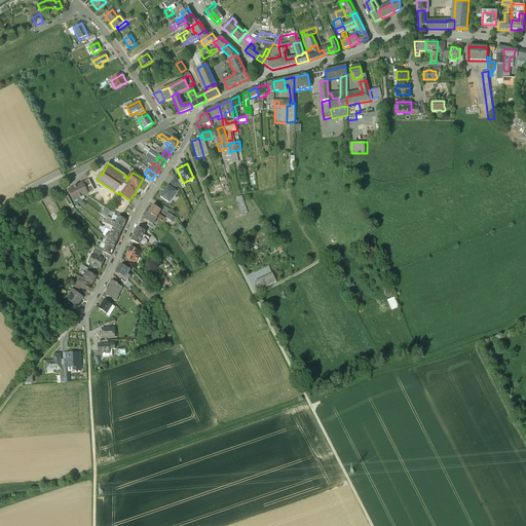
[(176,176),(168,186),(175,190),(179,184),(176,176)]
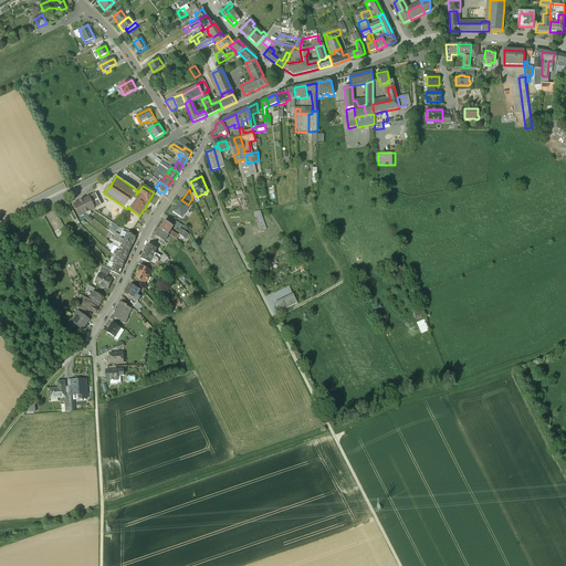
[(84,200),(83,199),(81,200),(80,201),(74,205),(74,206),(80,216),(85,213),(90,211),(88,211),(95,208),(94,208),(101,205),(95,195),(93,196),(90,198),(90,197),(86,198),(84,200)]
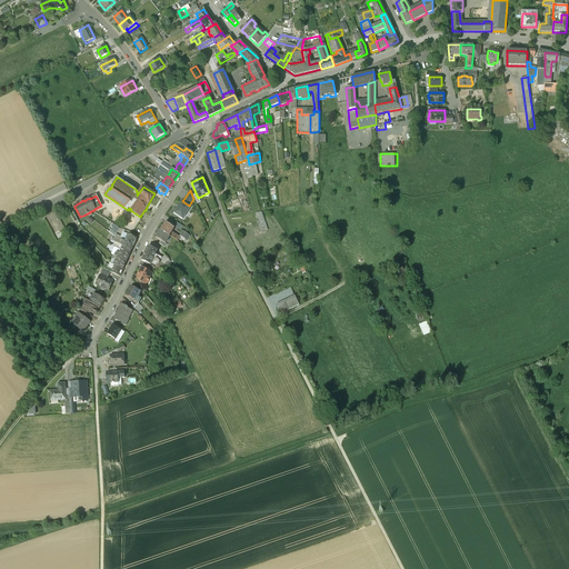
[(181,201),(173,213),(182,219),(191,207),(189,206),(182,201),(181,201)]
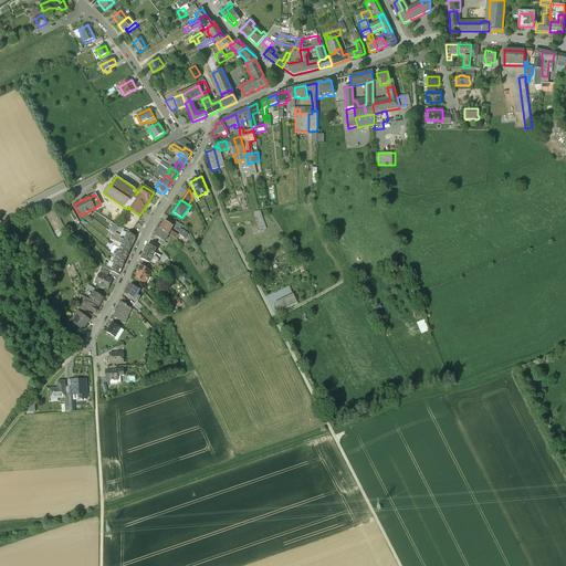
[(268,229),(262,210),(255,211),(258,220),(261,231),(268,229)]
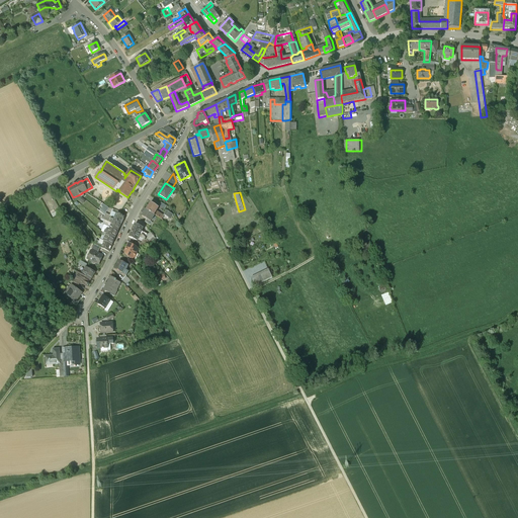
[(159,207),(151,202),(146,209),(154,214),(156,211),(159,207)]
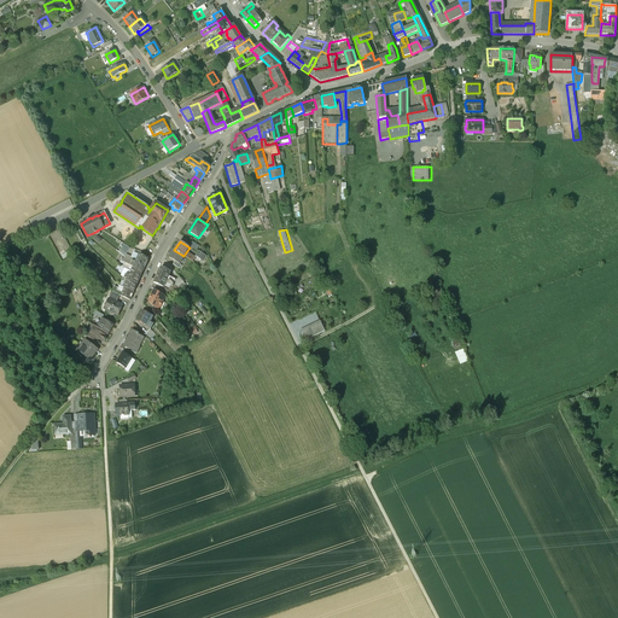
[(184,256),(174,250),(169,258),(175,262),(180,264),(185,257),(184,256)]
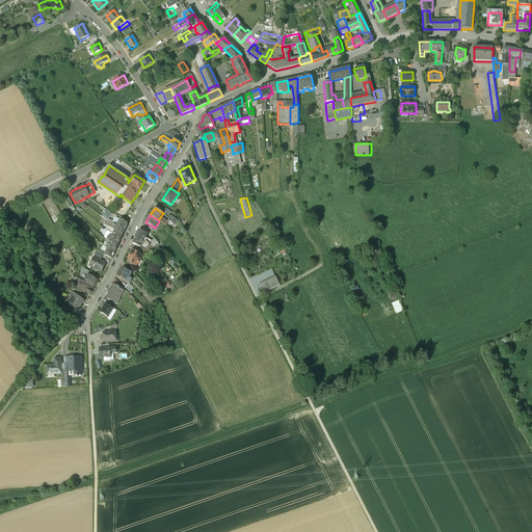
[(168,222),(160,217),(158,220),(159,221),(169,228),(173,223),(175,225),(177,221),(175,220),(176,219),(171,216),(168,221),(168,222)]
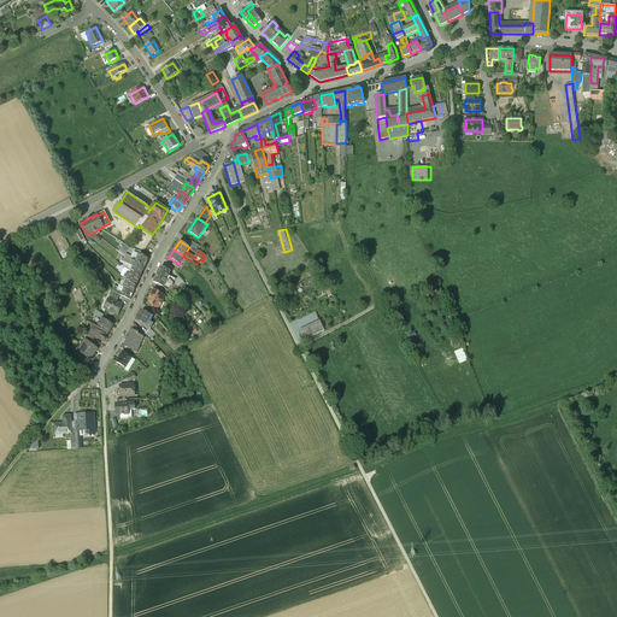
[(148,259),(139,254),(136,260),(134,260),(134,258),(130,257),(129,259),(135,263),(145,266),(148,259)]
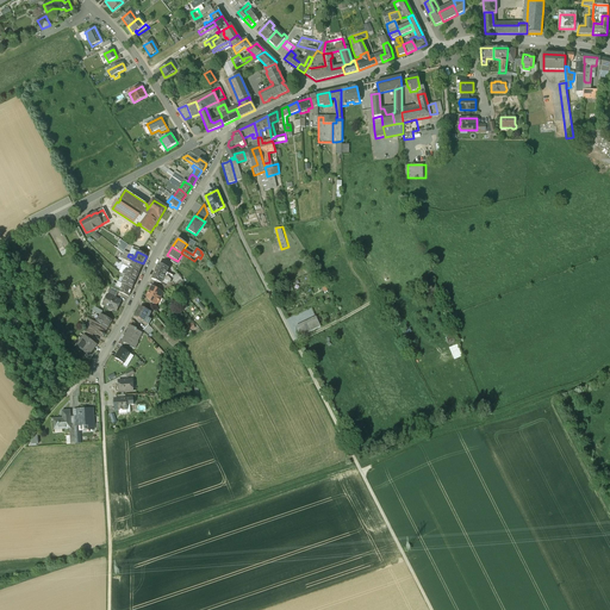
[(143,263),(134,260),(131,263),(130,267),(130,268),(139,272),(143,263)]
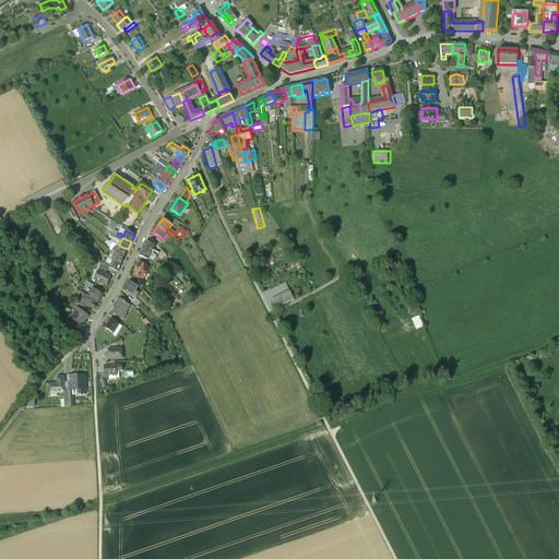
[(145,242),(142,249),(151,253),(154,247),(145,242)]
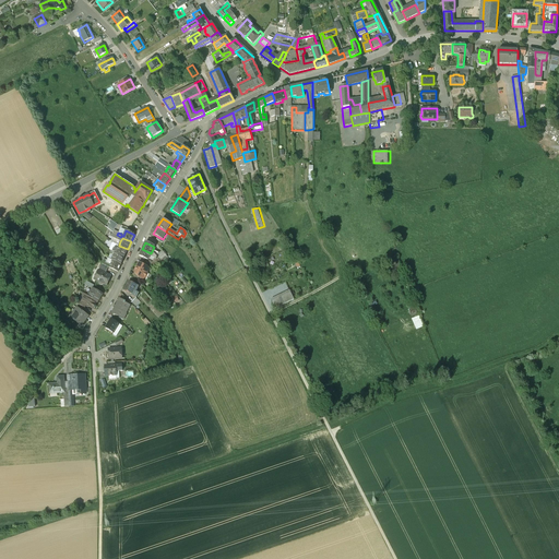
[(128,249),(119,246),(117,250),(114,248),(113,251),(125,257),(128,249)]
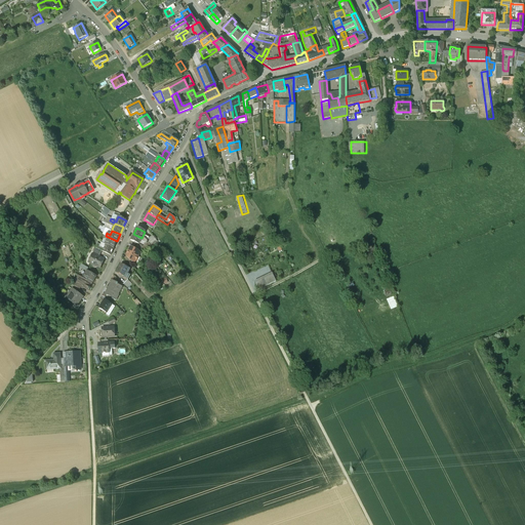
[(133,234),(130,240),(139,244),(142,238),(133,234)]
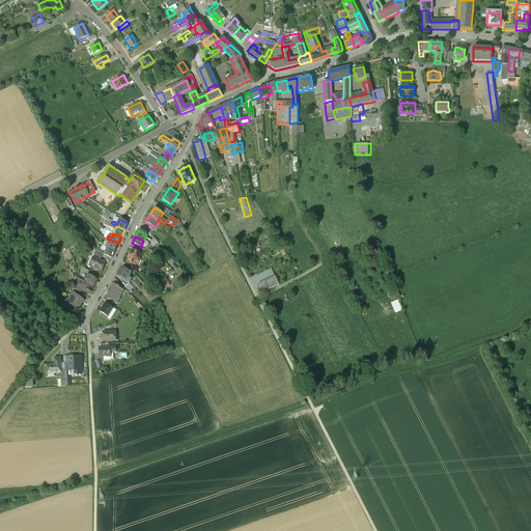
[(107,239),(106,239),(105,241),(108,243),(106,247),(107,247),(115,251),(118,244),(107,239)]
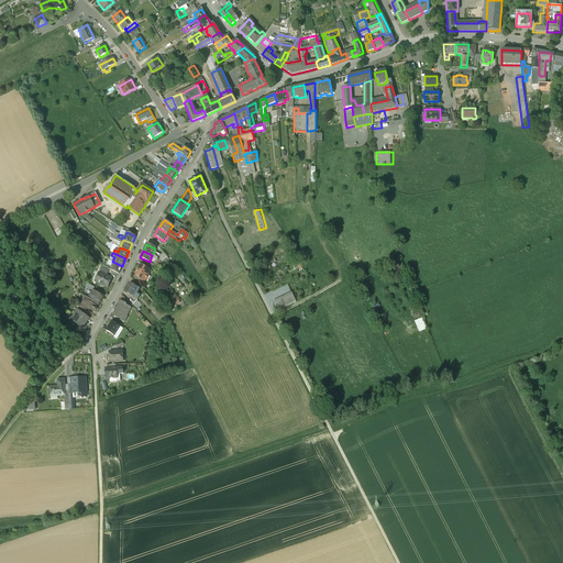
[(122,266),(113,262),(110,269),(119,274),(122,266)]
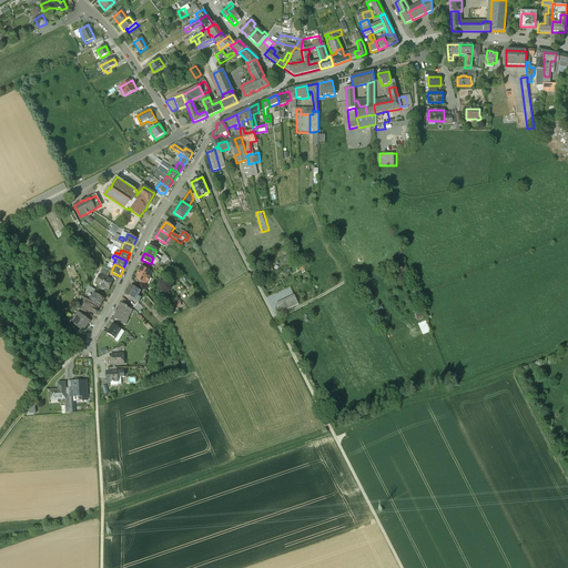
[(143,269),(141,267),(137,277),(141,282),(146,285),(150,279),(149,277),(151,273),(150,272),(143,269)]
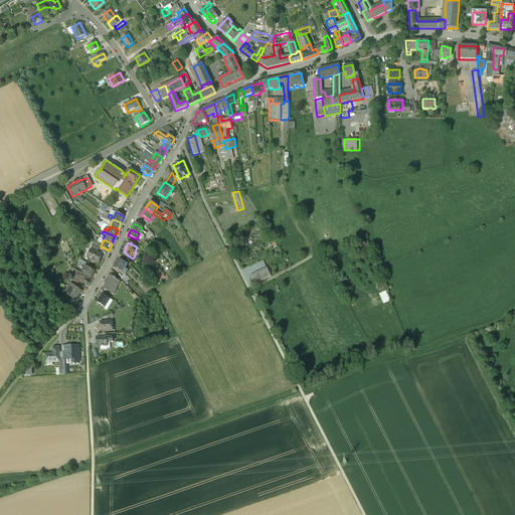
[(96,244),(94,243),(91,249),(93,249),(97,252),(100,246),(96,244)]
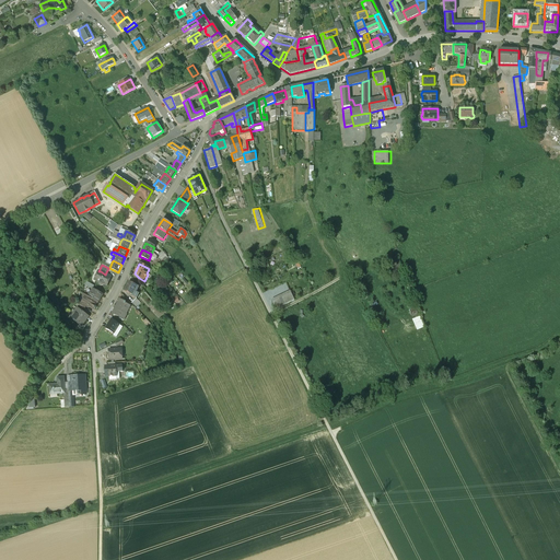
[(105,275),(101,271),(96,281),(100,282),(98,283),(100,284),(101,286),(103,286),(104,284),(106,286),(111,277),(105,275)]
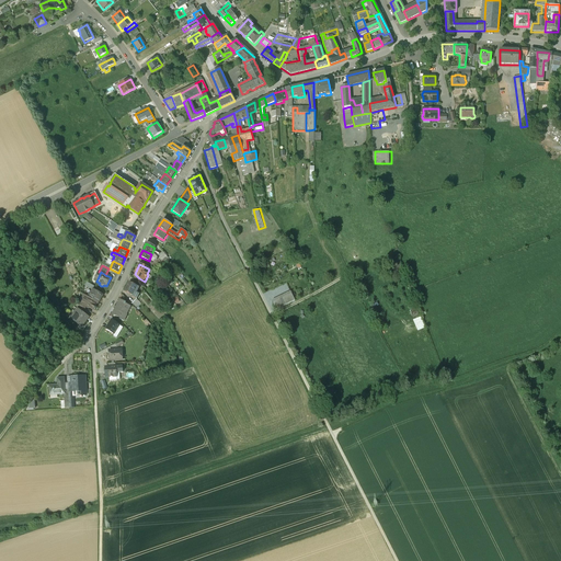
[(134,283),(133,284),(128,282),(124,290),(133,295),(132,296),(136,298),(137,298),(139,294),(135,292),(137,286),(135,285),(136,284),(134,283)]
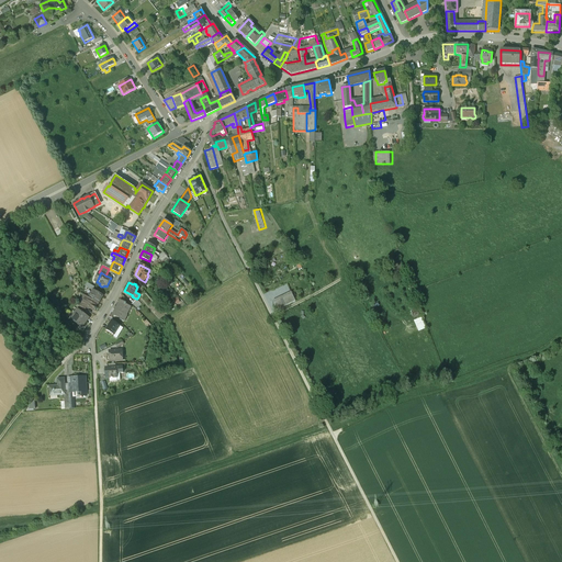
[(96,291),(93,290),(90,294),(90,295),(89,298),(98,303),(102,295),(98,292),(96,291)]
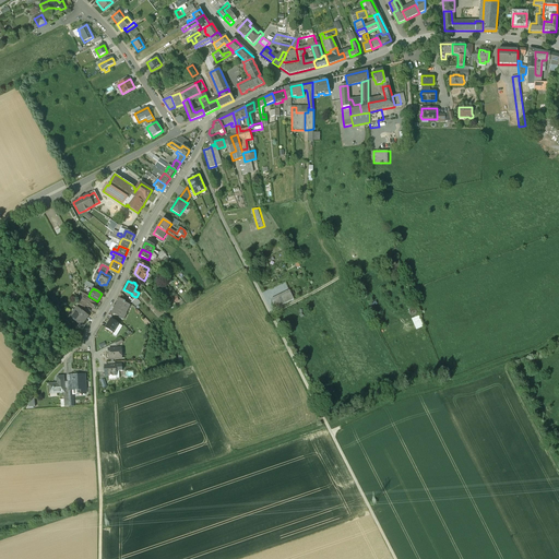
[(289,292),(271,300),(275,309),(294,300),(289,292)]
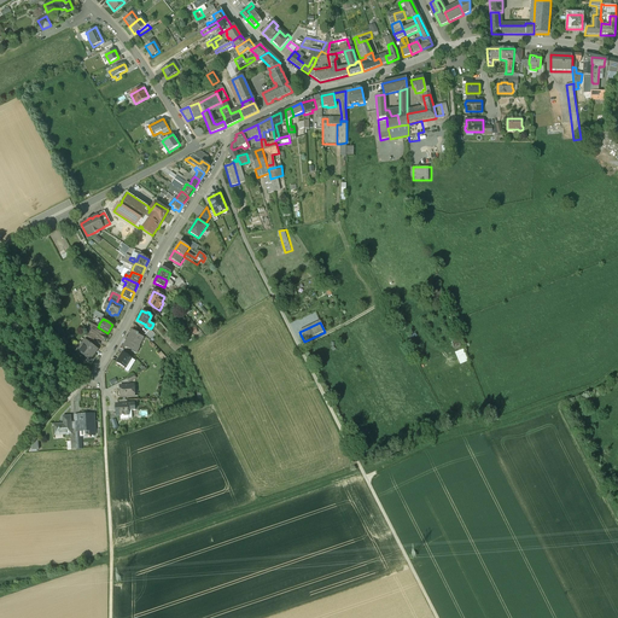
[(98,327),(94,326),(92,330),(93,330),(91,333),(91,334),(95,337),(103,342),(103,340),(104,340),(105,340),(106,339),(105,337),(108,333),(98,327)]
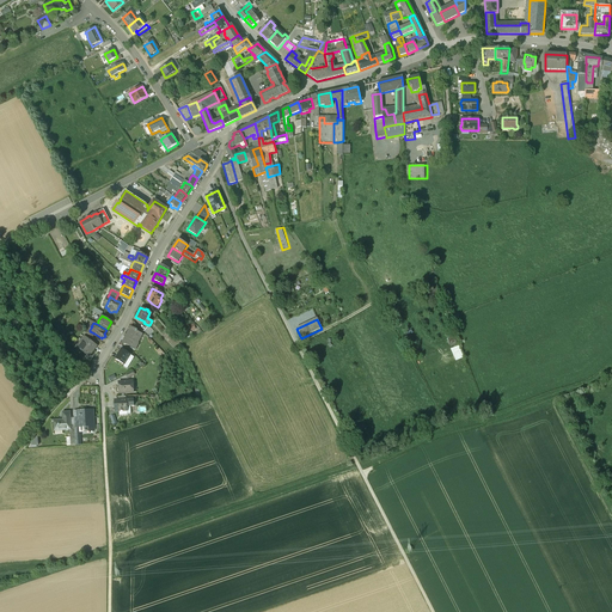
[(148,325),(144,330),(148,336),(154,331),(150,325),(148,325)]
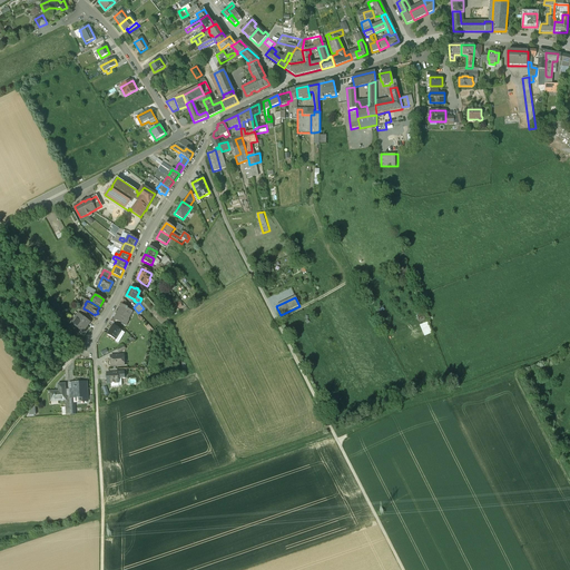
[(123,306),(118,315),(117,314),(115,320),(125,325),(127,321),(125,318),(127,315),(128,316),(130,312),(127,310),(128,310),(127,308),(123,306)]
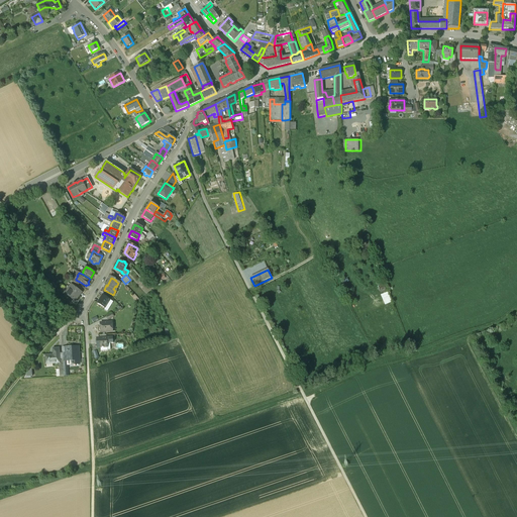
[(82,292),(72,284),(69,288),(70,289),(66,294),(75,301),(82,292)]
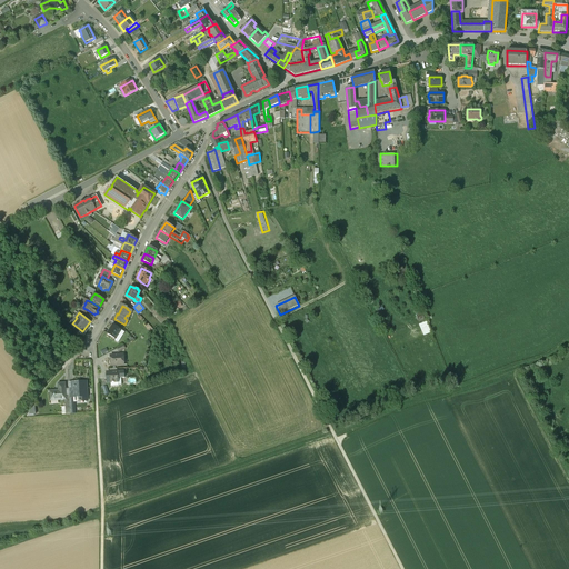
[(421,323),(426,336),(433,332),(429,320),(421,323)]
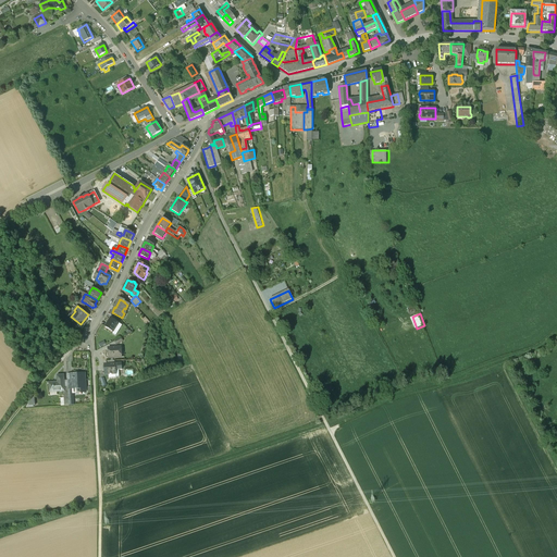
[(119,323),(110,318),(104,326),(113,332),(119,323)]
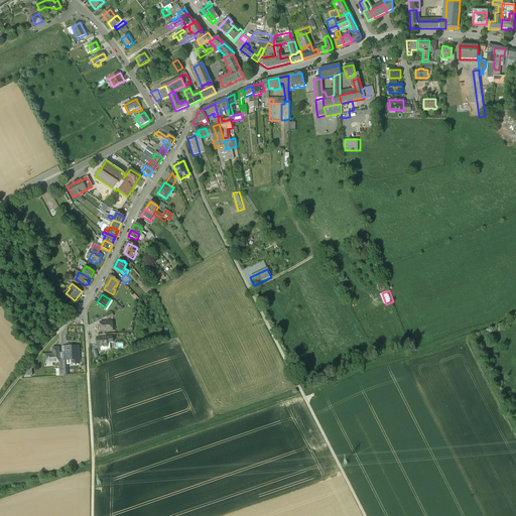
[(112,321),(106,323),(105,323),(103,324),(103,323),(100,323),(101,327),(100,328),(99,329),(99,330),(100,331),(101,331),(101,332),(113,331),(112,321)]
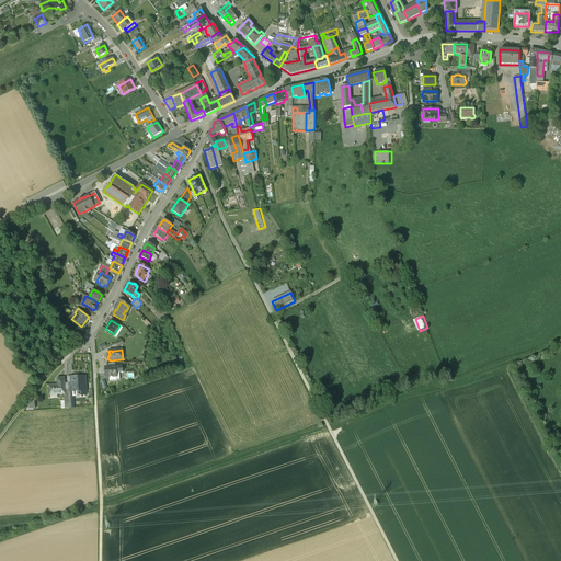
[(109,367),(105,367),(105,377),(116,376),(116,366),(115,366),(109,367)]
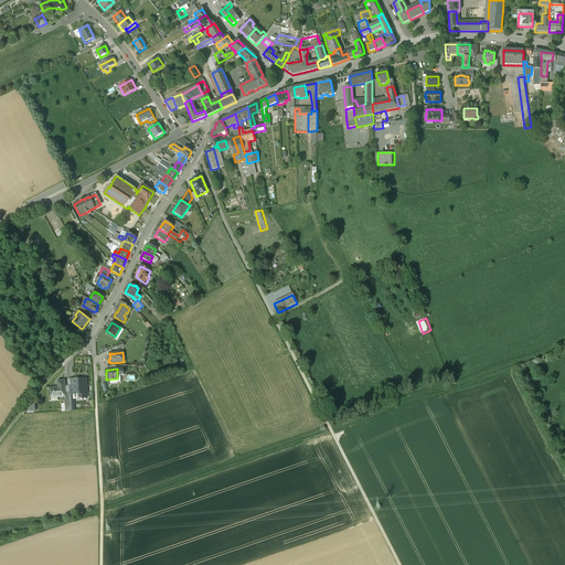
[(83,380),(72,381),(72,386),(73,394),(81,394),(81,398),(87,397),(86,385),(83,386),(83,380)]
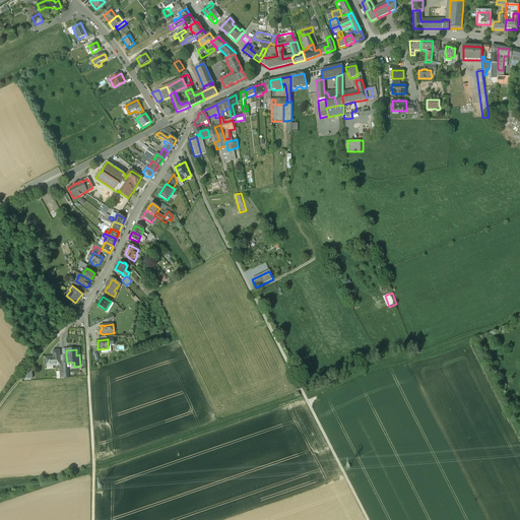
[(54,356),(46,358),(47,367),(61,366),(60,362),(60,350),(54,350),(54,356)]
